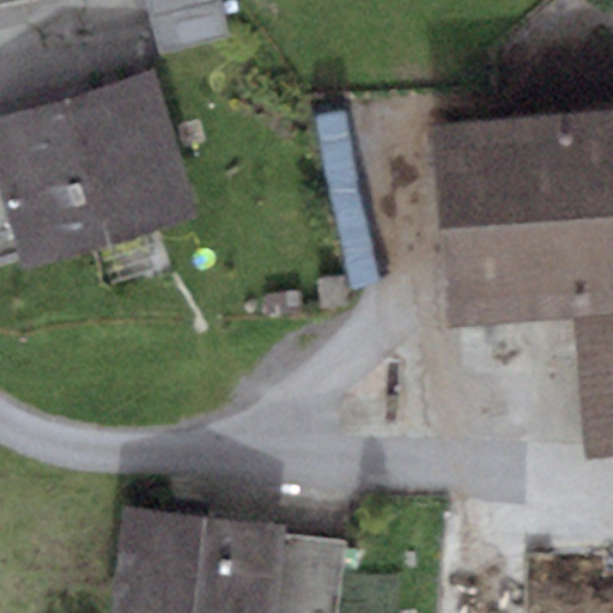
[(216,0),(147,0),(161,50),(225,34),(216,0)]
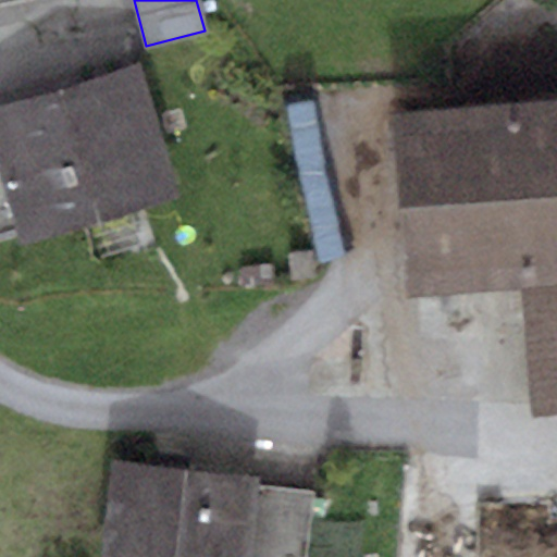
[(180,198),(140,64),(0,104),(0,166),(15,220),(23,245),(180,198)]
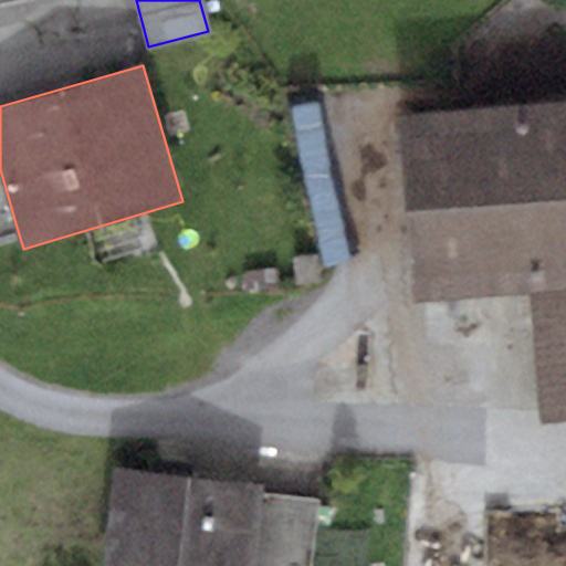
[(565,100),(394,116),(410,306),(530,296),(541,423),(565,421),(565,100)]
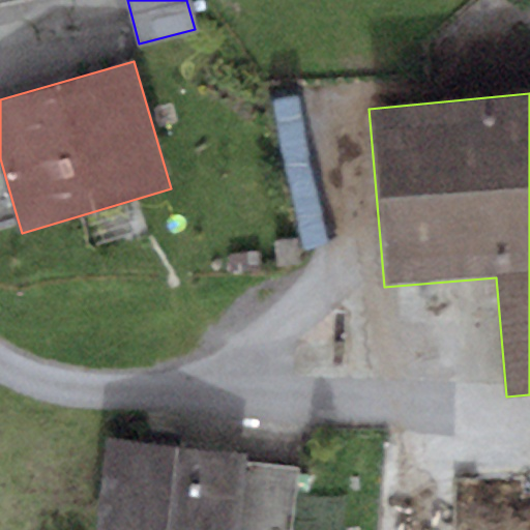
[(0,213),(15,209),(0,158),(0,213)]
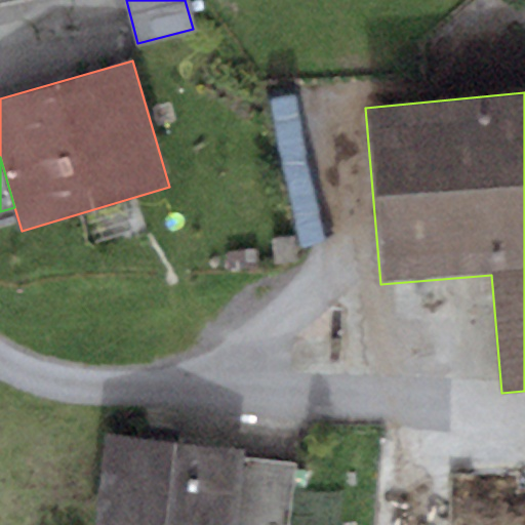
[(295,236),(273,237),(274,264),(295,264),(295,236)]
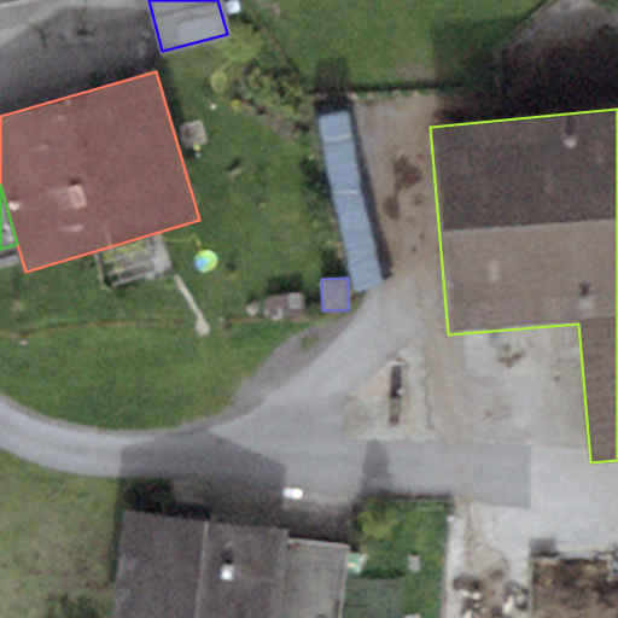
[(287,530),(126,514),(115,617),(279,617),(286,541),(287,530)]
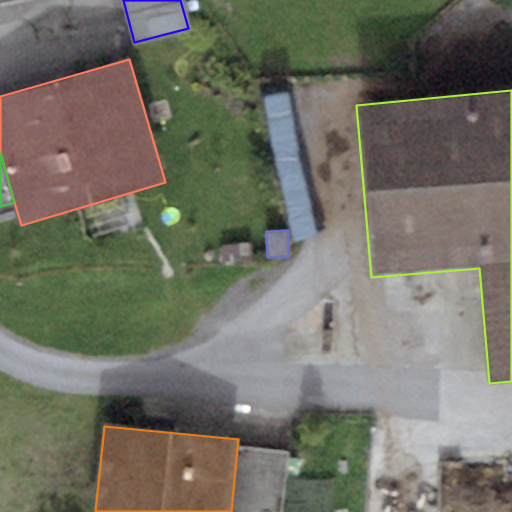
[(283,511),(289,453),(237,448),(231,511),(283,511)]
